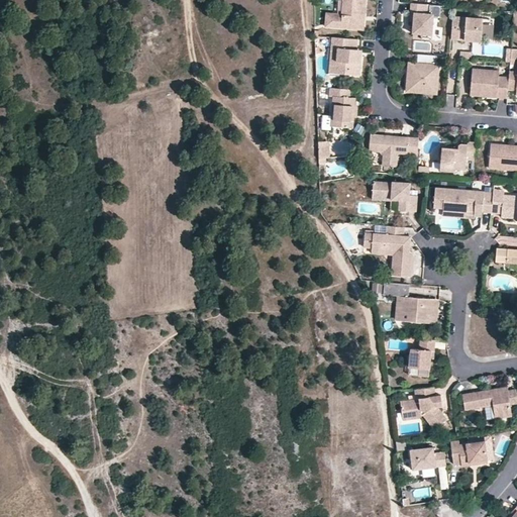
[(334,26),(364,29),(367,0),(344,0),(342,14),(338,14),(335,13),(334,26)]
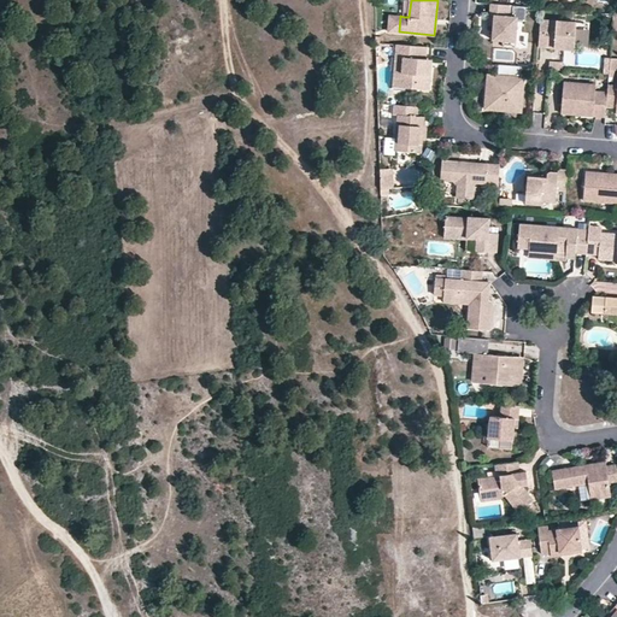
[(495,17),(495,25),(493,40),(504,41),(516,42),(518,18),(512,17),(513,5),(492,3),(492,16),(495,17)]
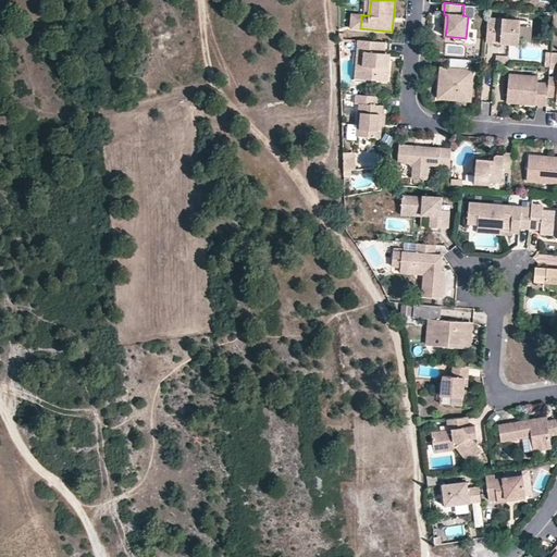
[(361,14),(353,13),(351,27),(360,28),(361,14)]
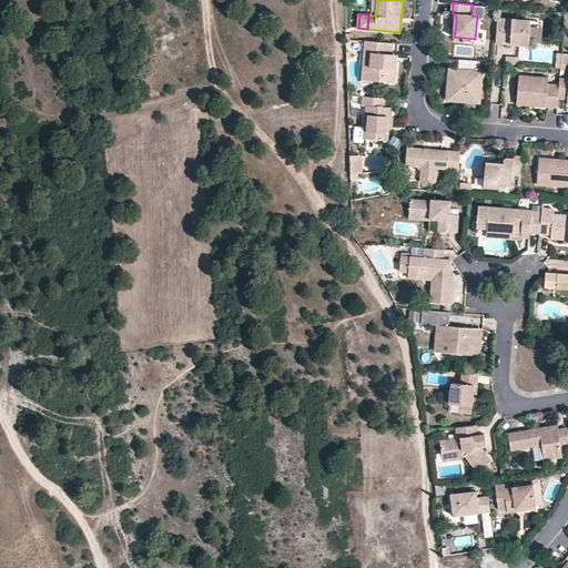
[(530,47),(530,42),(531,23),(514,21),(513,31),(497,30),(496,43),(530,47)]
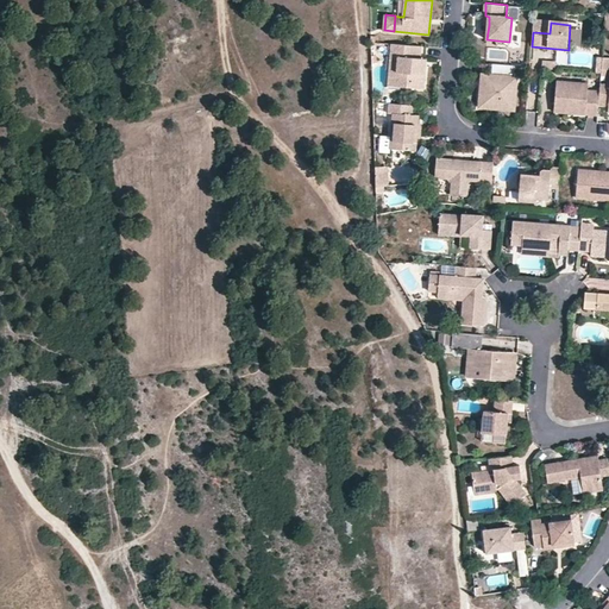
[(390,55),(391,55),(397,56),(396,71),(402,73),(401,87),(425,89),(426,67),(420,67),(421,57),(422,45),(391,43),(390,55)]
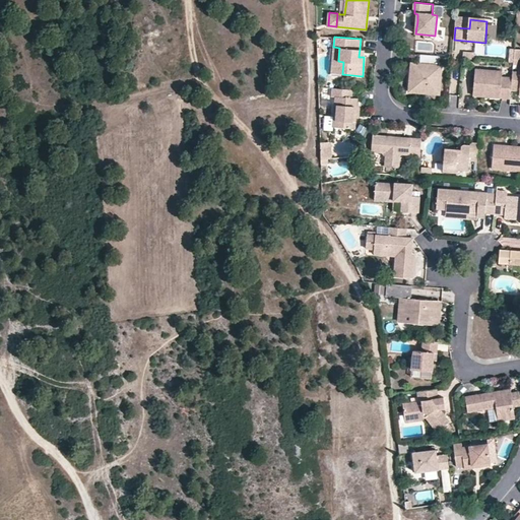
[(343,62),(338,61),(339,48),(334,47),(332,73),(342,74),(343,62)]
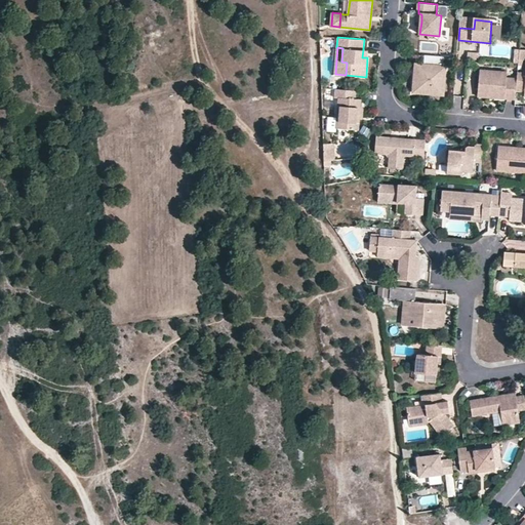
[(421,63),(420,73),(413,72),(413,79),(420,80),(418,91),(431,92),(432,87),(444,89),(447,65),(444,64),(445,56),(426,54),(425,64),(421,63)]
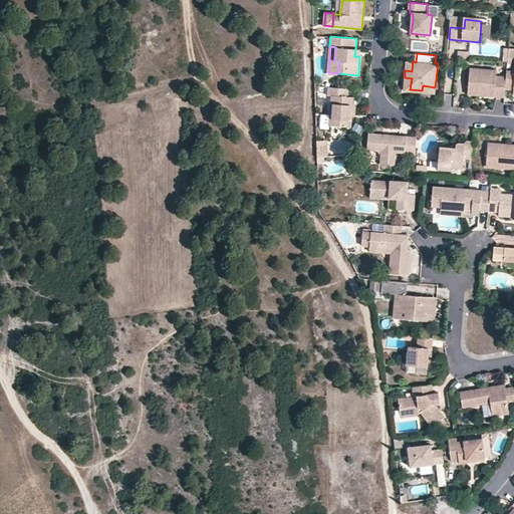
[(478,95),(479,91),(484,90),(492,91),(492,97),(503,98),(505,88),(506,76),(496,75),(496,70),(469,68),(466,94),(478,95)]
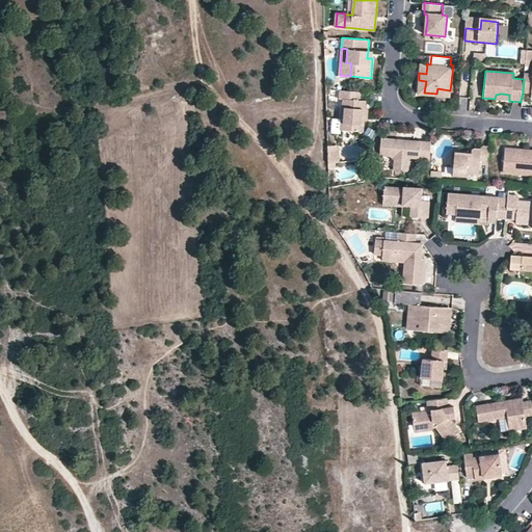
[(531,74),(524,74),(524,79),(523,91),(531,91),(531,94),(531,99),(531,74)]
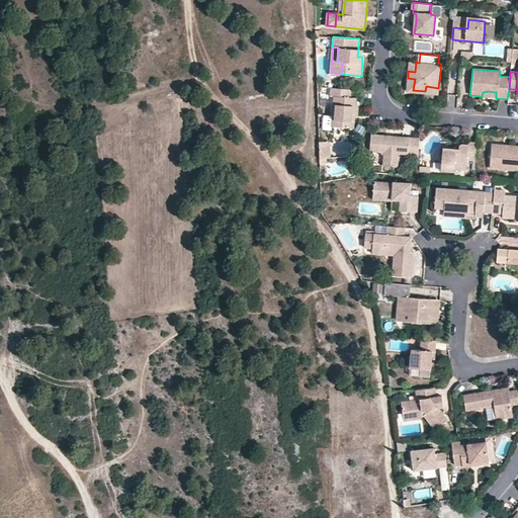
[(329,96),(335,97),(332,118),(331,125),(342,127),(351,128),(356,97),(350,96),(351,88),(330,87),(329,96)]
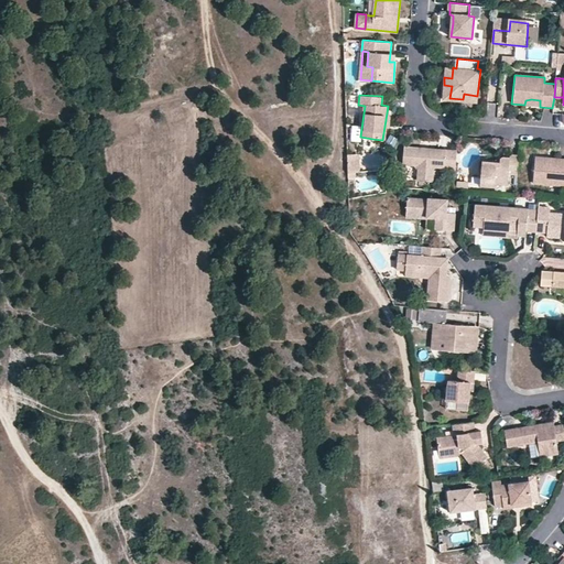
[(360,137),(361,129),(353,128),(351,139),(372,142),(372,139),(360,137)]
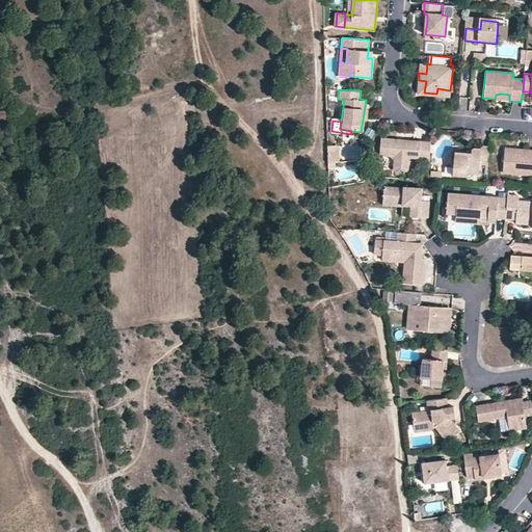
[(389,154),(400,155),(403,159),(402,169),(417,170),(417,166),(418,157),(426,158),(429,158),(431,139),(415,138),(415,143),(404,142),(404,137),(390,135),(389,154)]
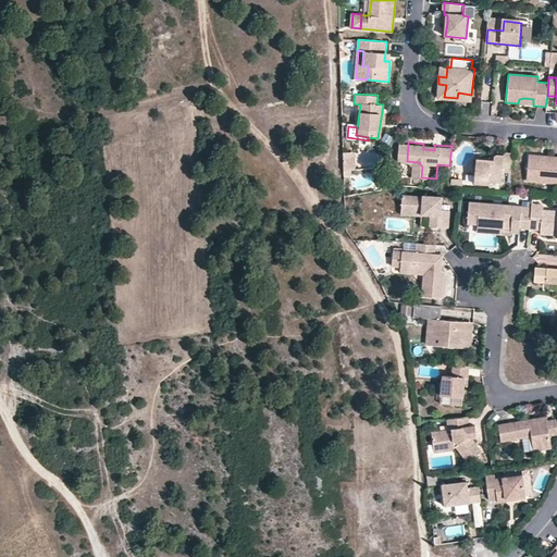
[(357,155),(346,155),(346,165),(346,168),(353,168),(357,168),(357,155)]
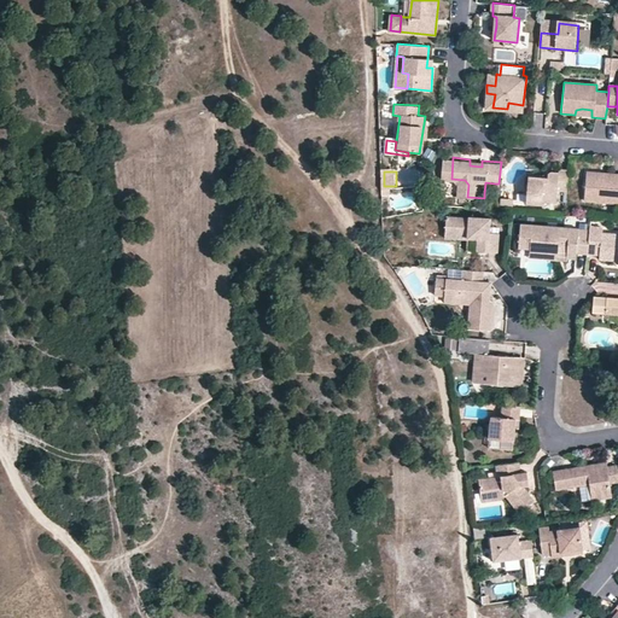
[(551,182),(544,182),(546,174),(530,173),(528,193),(526,202),(542,204),(543,200),(558,202),(559,192),(567,192),(569,172),(561,172),(560,173),(551,172),(551,174),(551,182)]
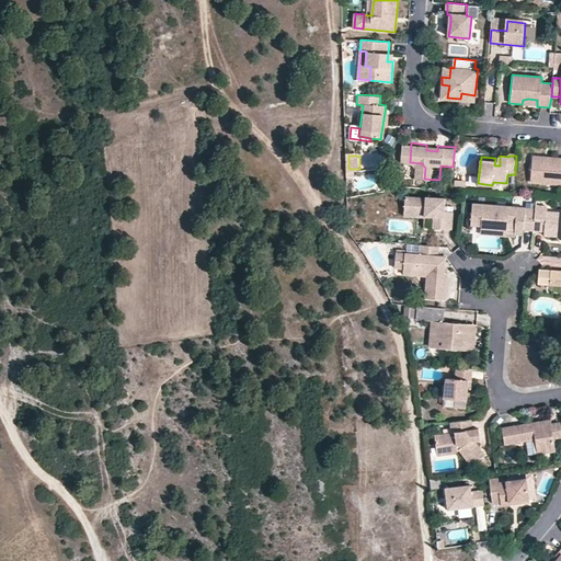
[(535,157),(533,182),(560,184),(560,158),(557,159),(558,163),(545,162),(546,158),(535,157)]
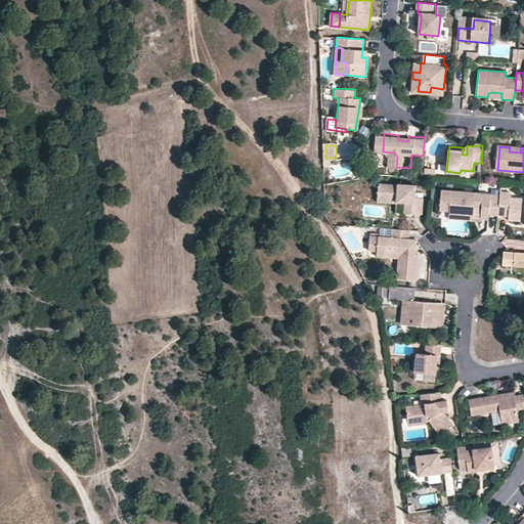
[(378,203),(398,204),(412,205),(412,215),(421,216),(422,200),(416,199),(416,186),(397,184),(397,187),(379,185),(378,203)]
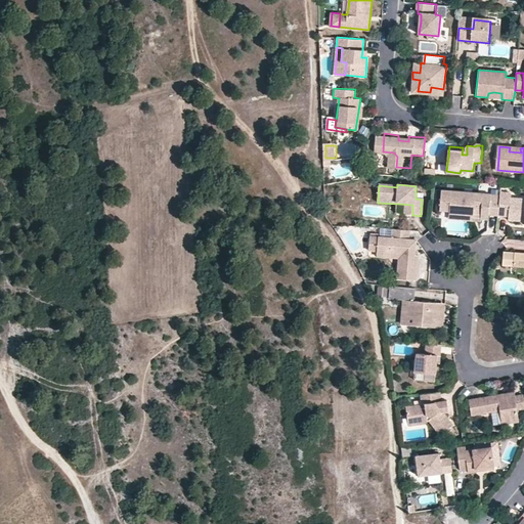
[(441,210),(452,211),(468,213),(476,213),(476,211),(483,211),(482,218),(489,219),(490,215),(497,215),(498,207),(499,199),(492,199),(492,194),(443,189),(442,201),(438,201),(437,208),(441,208),(441,210)]
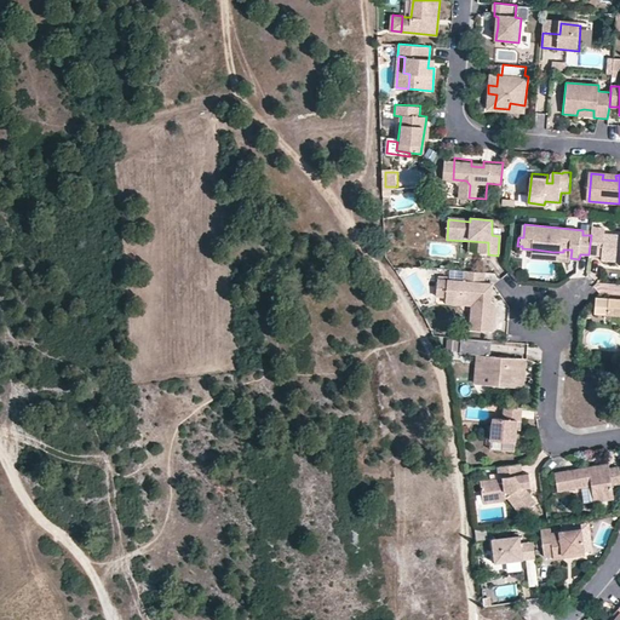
[(619,235),(604,235),(604,230),(591,229),(591,231),(591,235),(590,245),(603,246),(602,260),(618,262),(619,262),(619,235)]
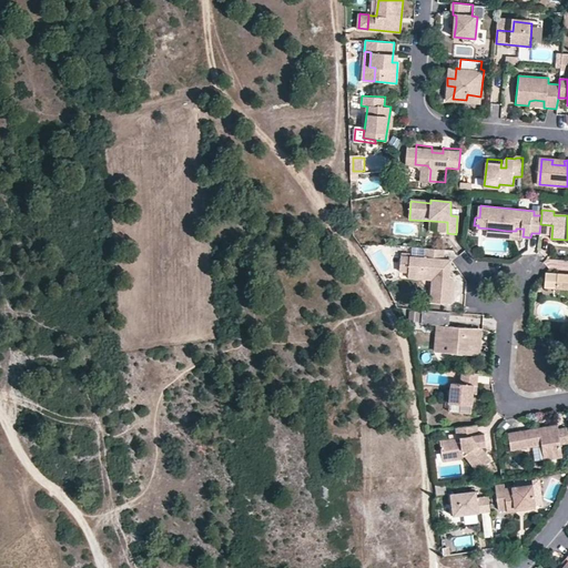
[(447,233),(447,222),(432,221),(432,233),(447,233)]
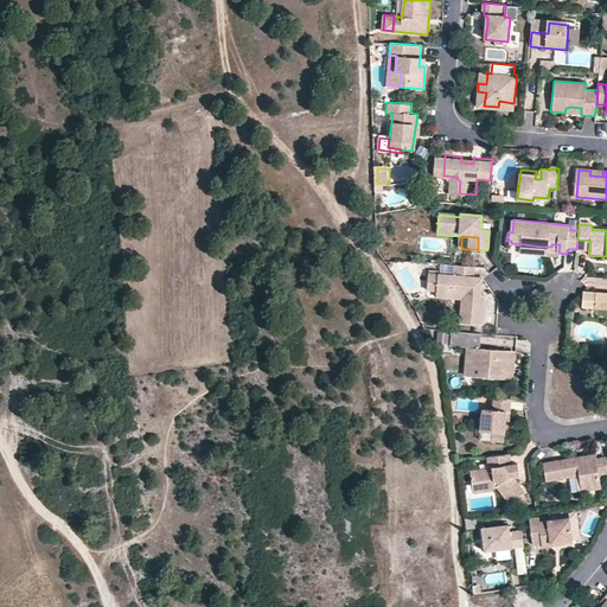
[(524,244),(523,254),(542,256),(542,247),(524,244)]
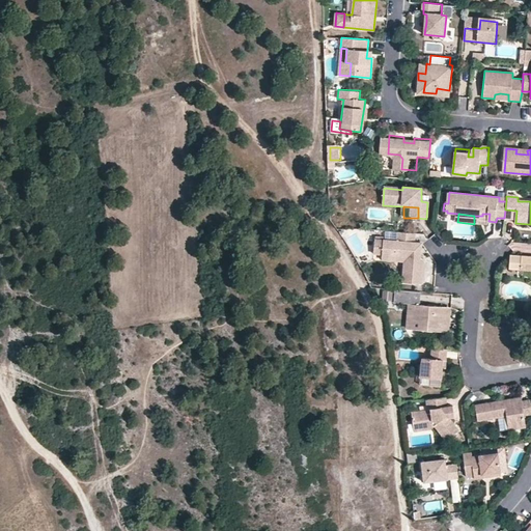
[(393,254),(398,251),(406,252),(404,261),(402,283),(421,285),(424,259),(420,258),(420,254),(417,254),(418,243),(414,242),(415,232),(398,231),(397,241),(384,240),(383,254),(393,254)]
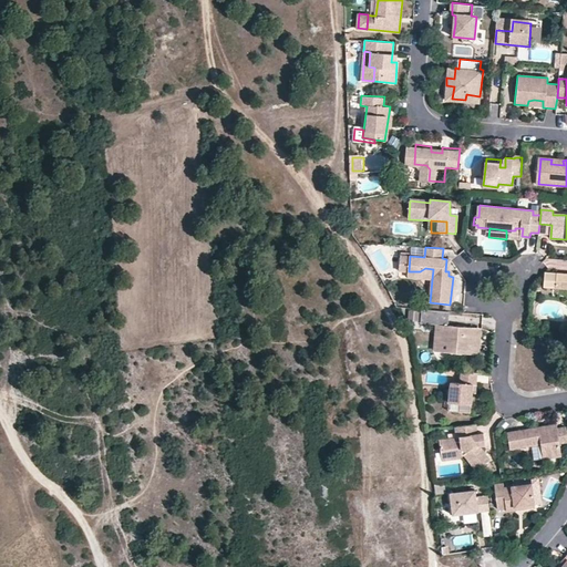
[(409,271),(408,277),(426,279),(432,279),(433,269),(425,268),(420,271),(409,271)]
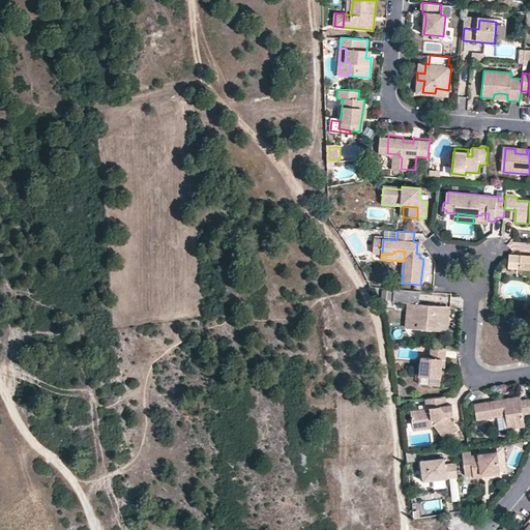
[(518,267),(529,269),(529,255),(522,254),(518,267)]
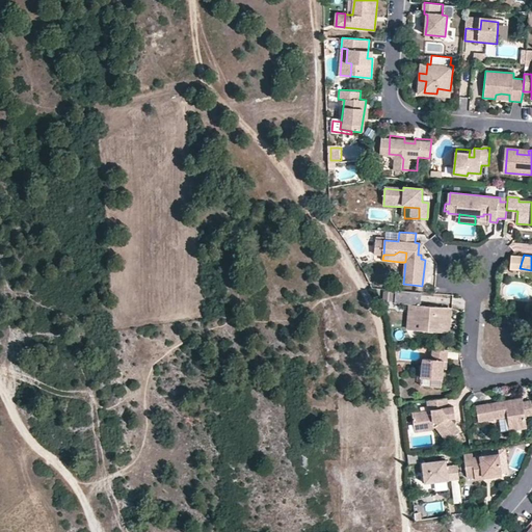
[(416,304),(415,329),(445,333),(447,307),(422,304),(423,291),(396,290),(396,303),(408,304),(416,304)]
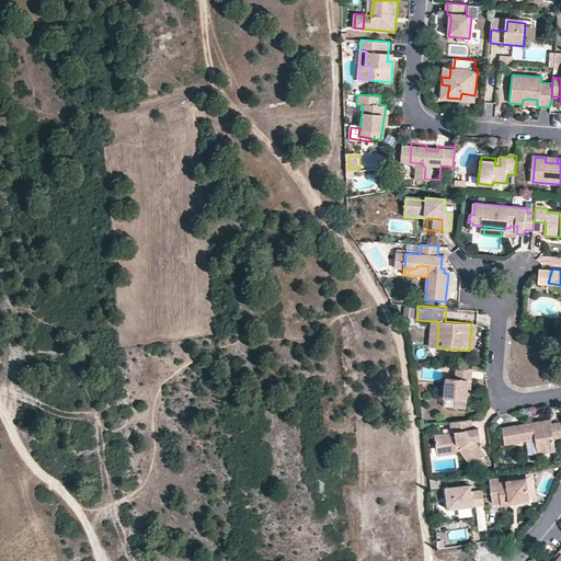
[(416,319),(416,308),(405,308),(405,319),(416,319)]
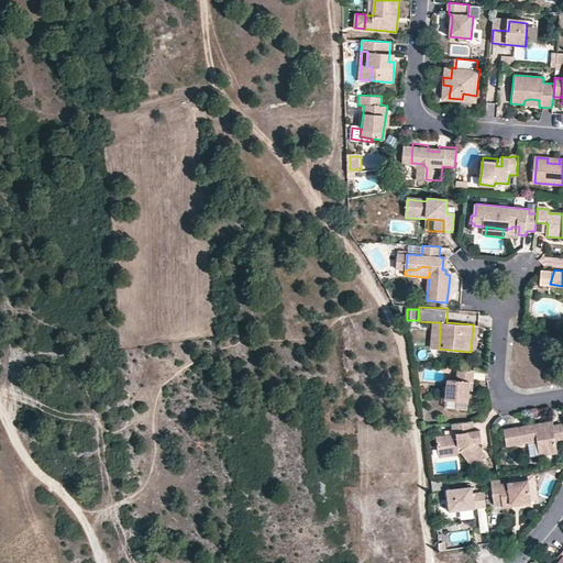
[(431,349),(439,349),(440,322),(432,322),(431,349)]
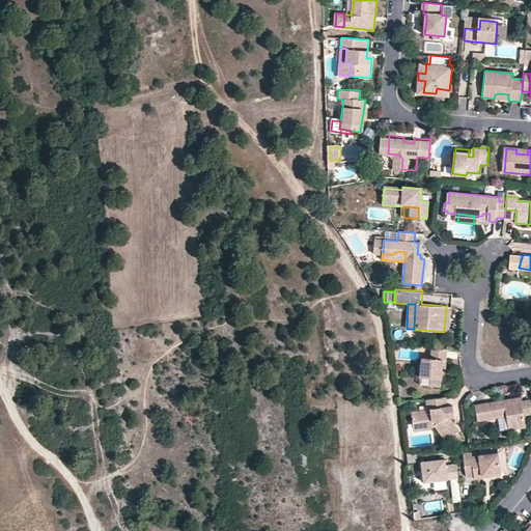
[(431,357),(422,357),(421,378),(442,379),(442,367),(443,358),(449,359),(449,348),(432,347),(431,357)]
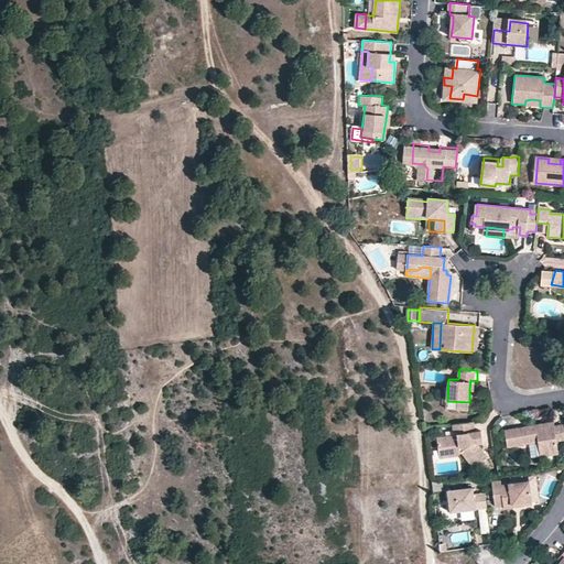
[(437,437),(440,451),(463,447),(463,455),(476,468),(487,463),(477,444),(475,432),(474,422),(453,424),(454,435),(437,437)]
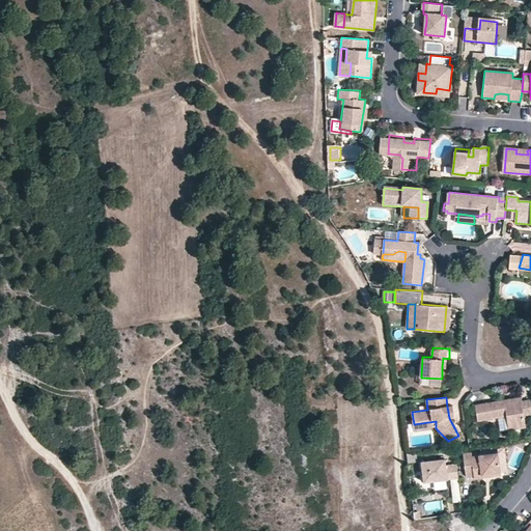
[(464,408),(466,424),(496,420),(497,434),(514,430),(513,419),(521,418),(519,403),(512,404),(498,408),(497,402),(464,408)]
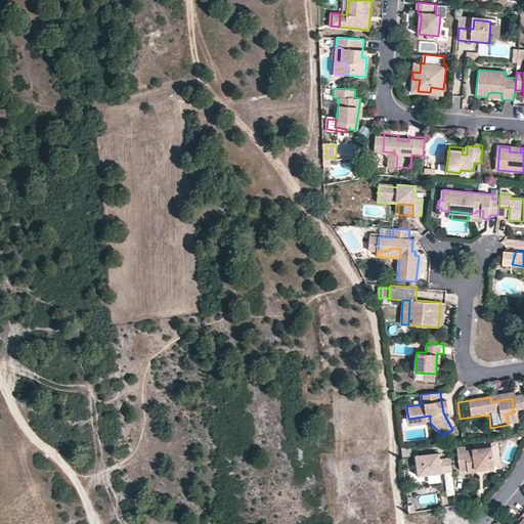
[(430,423),(430,416),(408,419),(408,426),(430,423)]
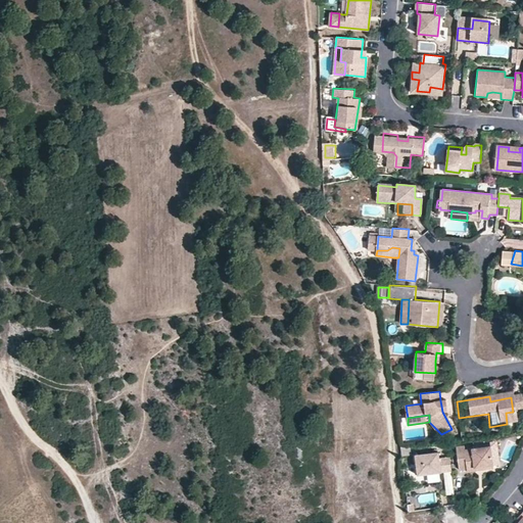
[(498,443),(491,445),(493,464),(502,463),(498,443)]
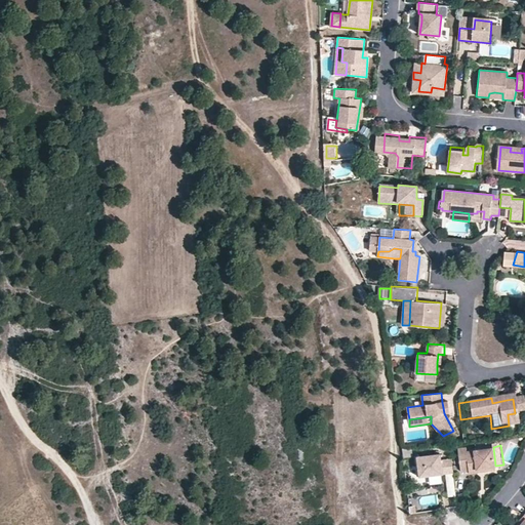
[(495,466),(493,447),(467,450),(467,446),(459,447),(461,472),(470,471),(472,472),(496,469),(495,466)]
